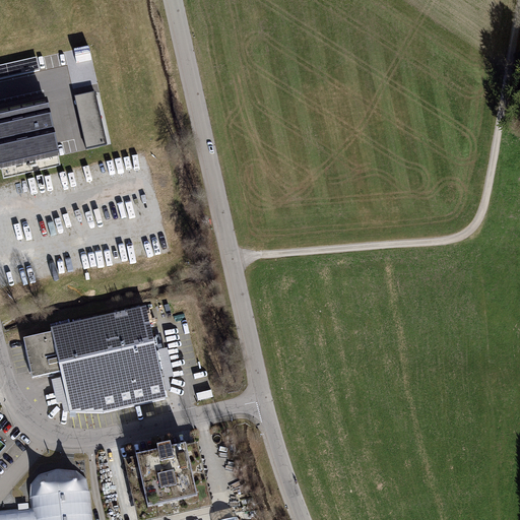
[(0,65),(0,79),(41,71),(38,57),(0,65)]
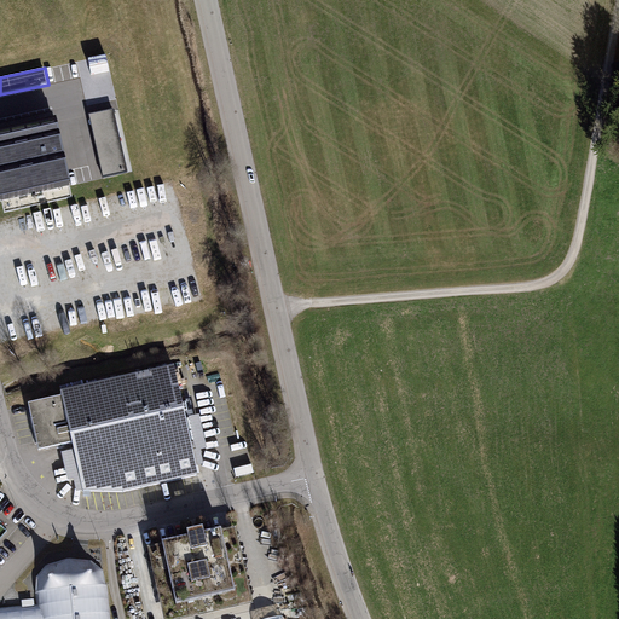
[(114,110),(88,115),(103,179),(128,173),(114,110)]
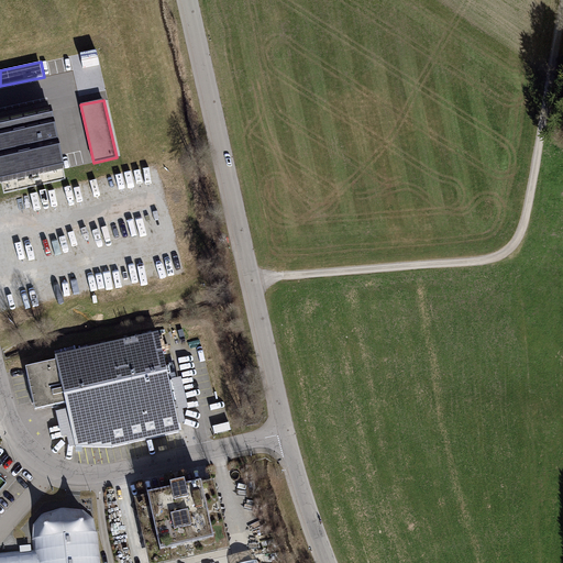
[(0,183),(65,168),(52,110),(50,111),(48,107),(0,118),(0,183)]
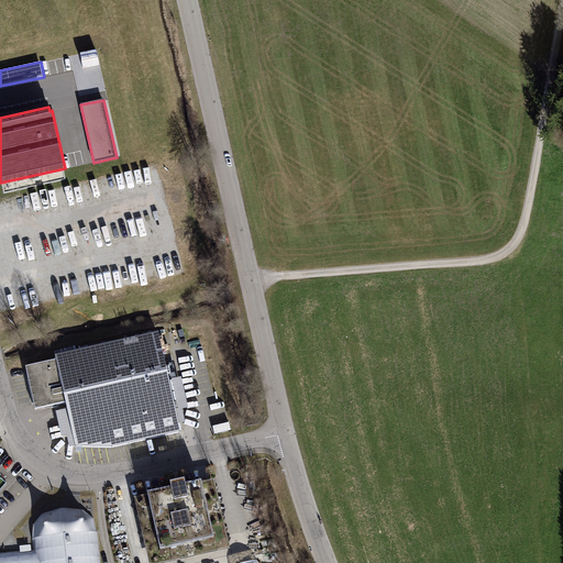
[(53,362),(22,368),(33,412),(61,406),(62,412),(54,414),(64,450),(111,450),(178,434),(154,333),(52,356),(53,362)]
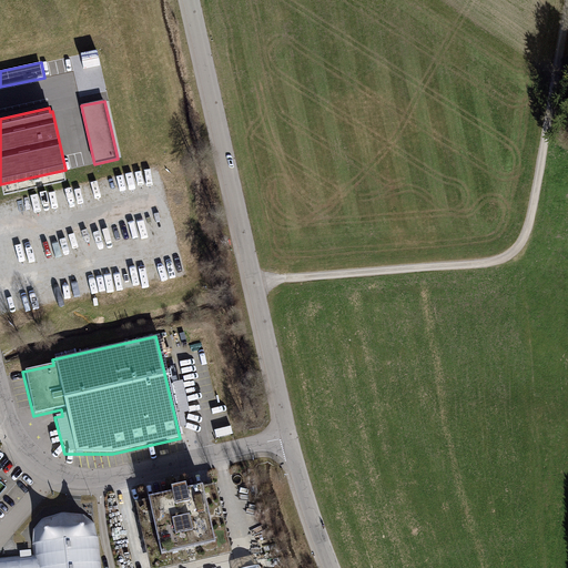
[(172,494),(134,503),(150,567),(169,567),(232,554),(215,484),(186,490),(185,486),(178,487),(171,489),(172,494)]
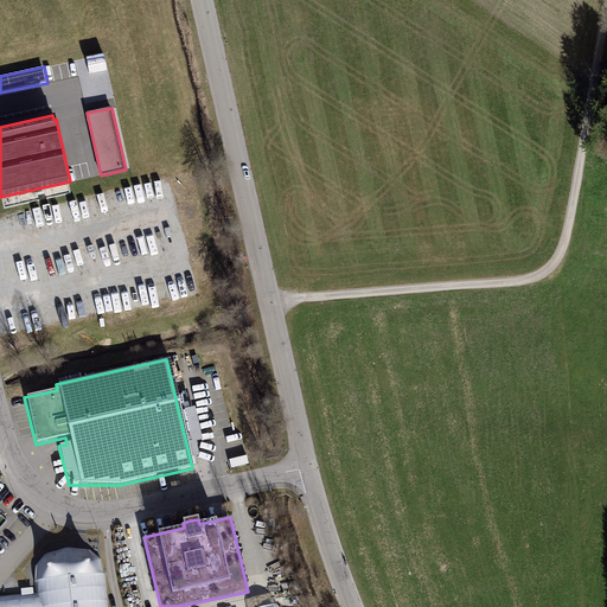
[(36,598),(0,599),(0,606),(109,606),(107,575),(100,569),(98,561),(88,553),(64,550),(45,556),(33,567),(36,598)]
